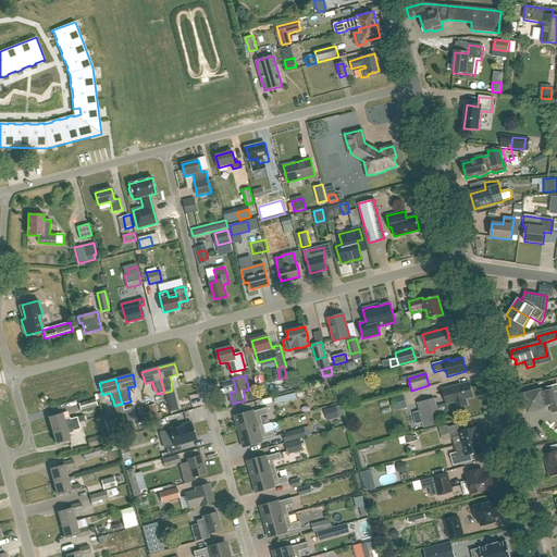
[(466,399),(472,397),(469,382),(442,390),(446,404),(455,401),(456,408),(467,405),(466,399)]
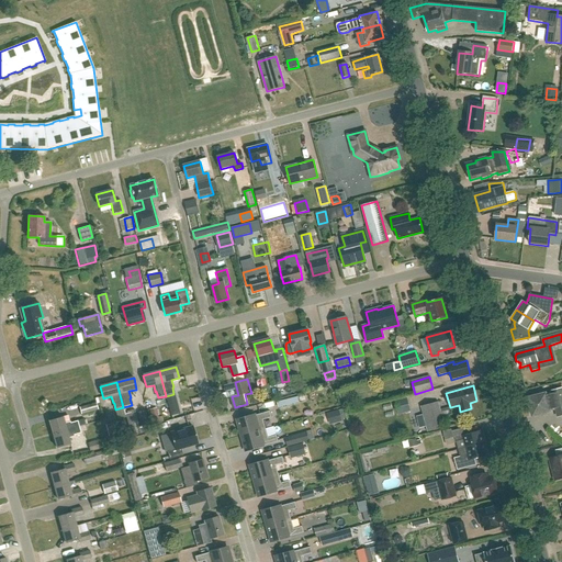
[(528,398),(532,416),(543,414),(543,415),(549,414),(549,412),(557,409),(559,417),(561,416),(561,388),(552,391),(552,393),(528,398)]
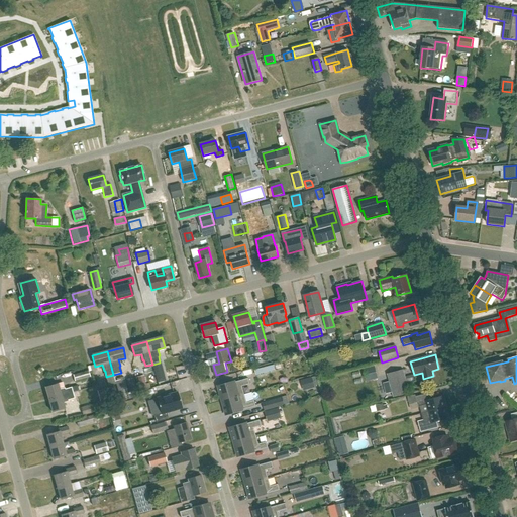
[(365,368),(369,381),(379,378),(376,365),(365,368)]
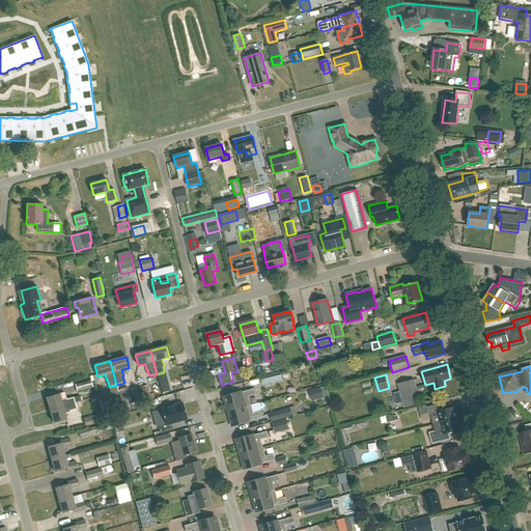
[(404,408),(421,403),(414,379),(398,384),(404,408)]
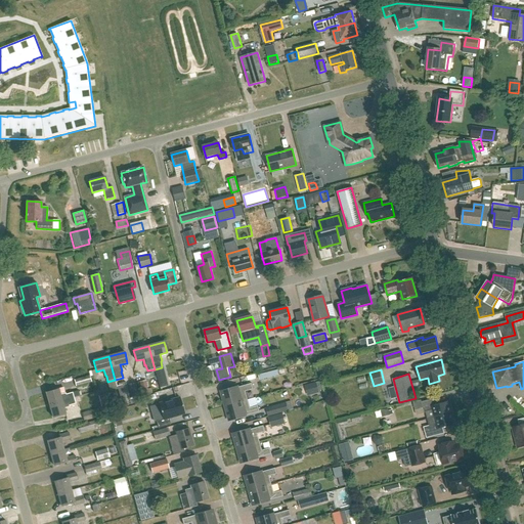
[(76,387),(92,382),(90,375),(75,379),(76,387)]
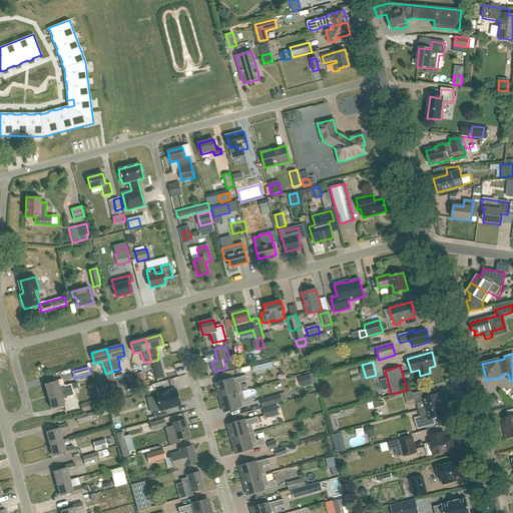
[(163,377),(160,369),(154,371),(156,379),(163,377)]
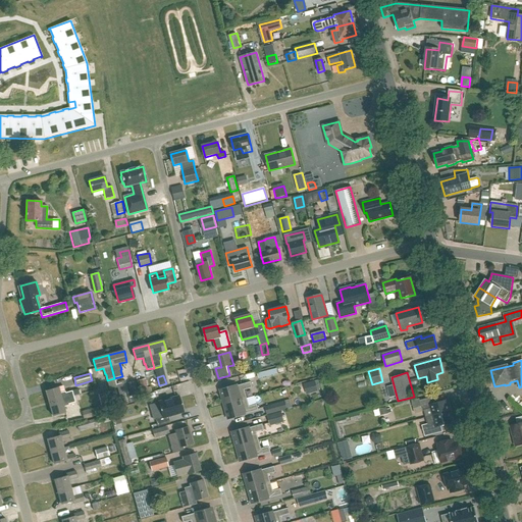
[(142,392),(148,390),(145,379),(139,381),(142,392)]
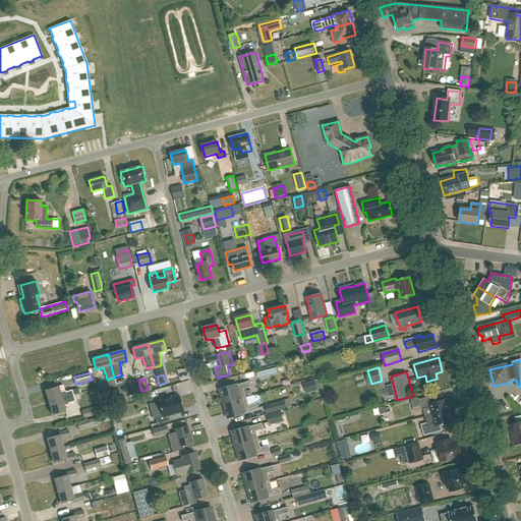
[(313,381),(304,384),(307,393),(316,390),(313,381)]
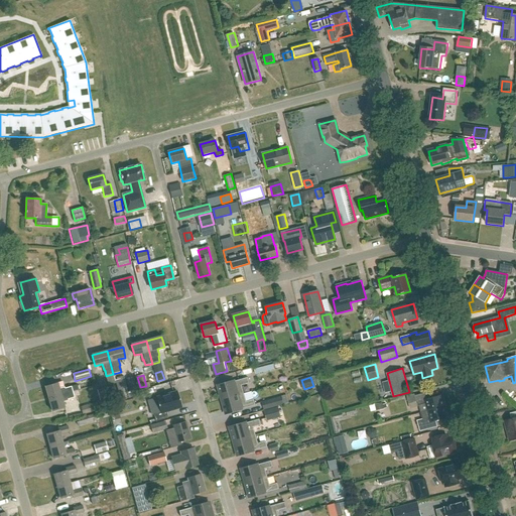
[(130,393),(136,392),(133,378),(127,379),(130,393)]
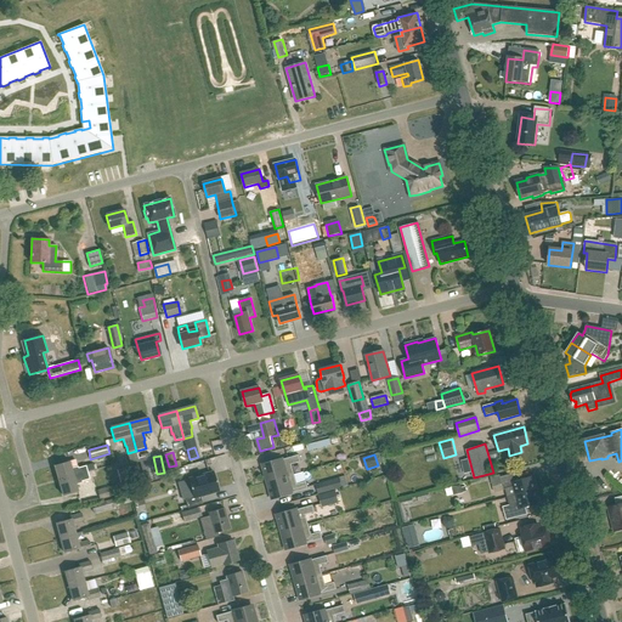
[(263,465),(267,482),(294,475),(292,465),(300,463),(299,456),(263,465)]
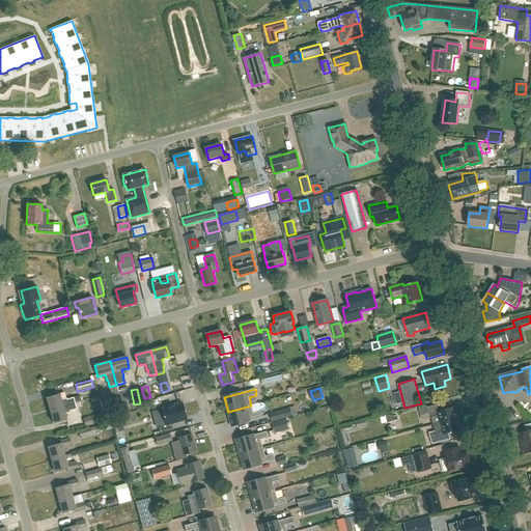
[(130,411),(124,390),(119,391),(124,412),(130,411)]
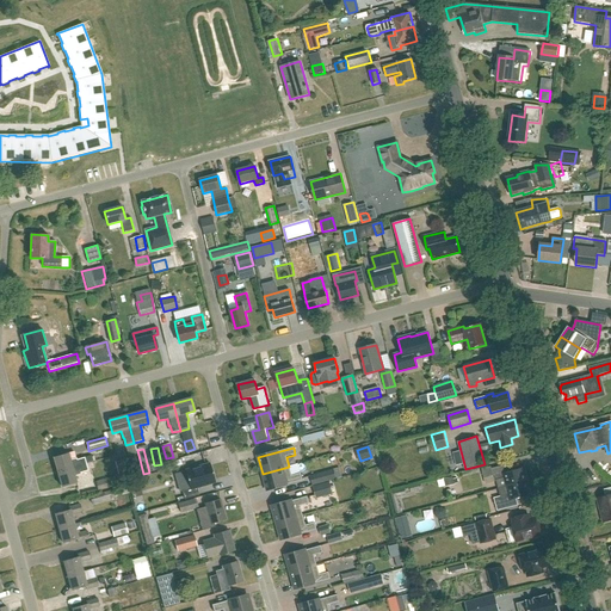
[(57,473),(73,468),(86,464),(85,457),(76,460),(76,458),(71,460),(68,454),(54,458),(57,473)]
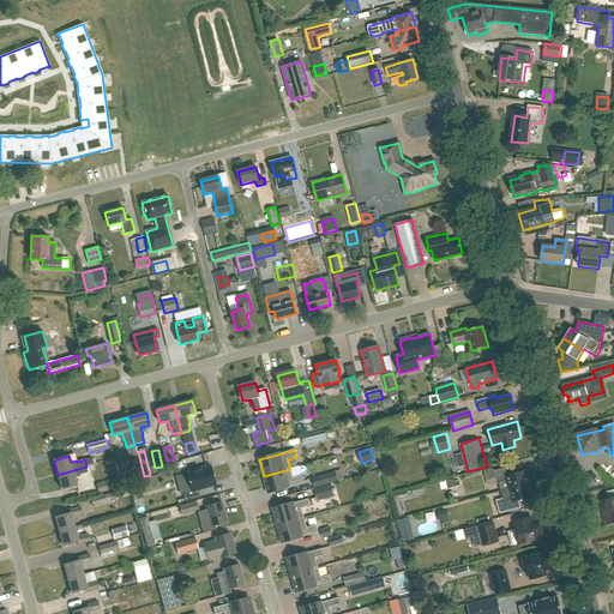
[(136,470),(133,459),(114,464),(118,475),(136,470)]
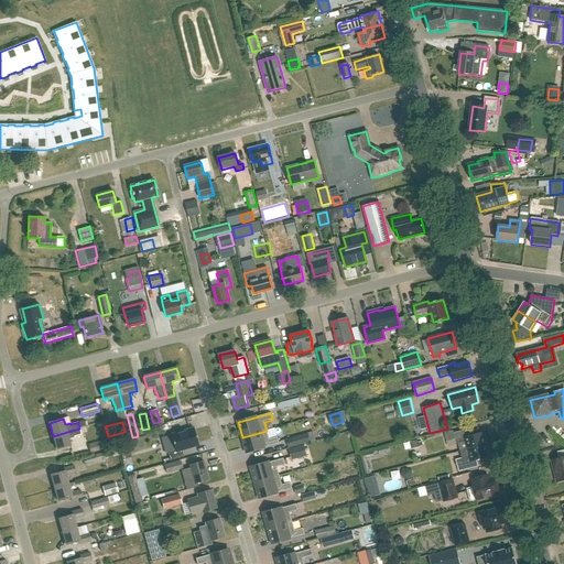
[(194,427),(171,434),(175,452),(169,454),(170,461),(183,457),(182,451),(198,445),(194,427)]
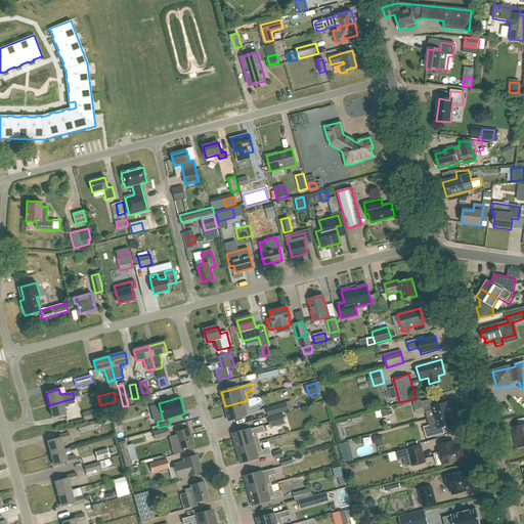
[(74,398),(62,401),(49,405),(53,418),(66,415),(63,408),(70,406),(69,405),(76,403),(74,398)]
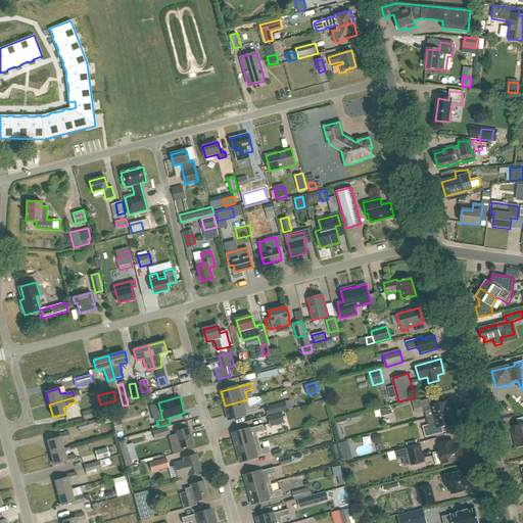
[(425,419),(432,417),(452,412),(448,400),(435,403),(434,397),(420,401),(420,399),(412,401),(414,410),(422,408),(425,419)]
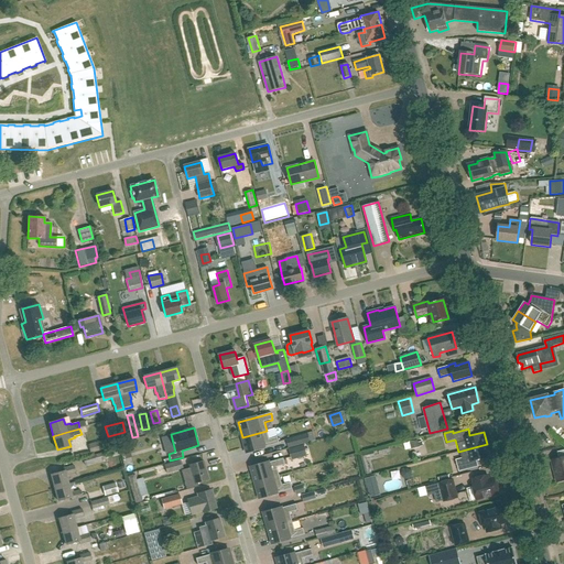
[(269,440),(267,431),(242,437),(247,453),(280,444),(278,437),(269,440)]
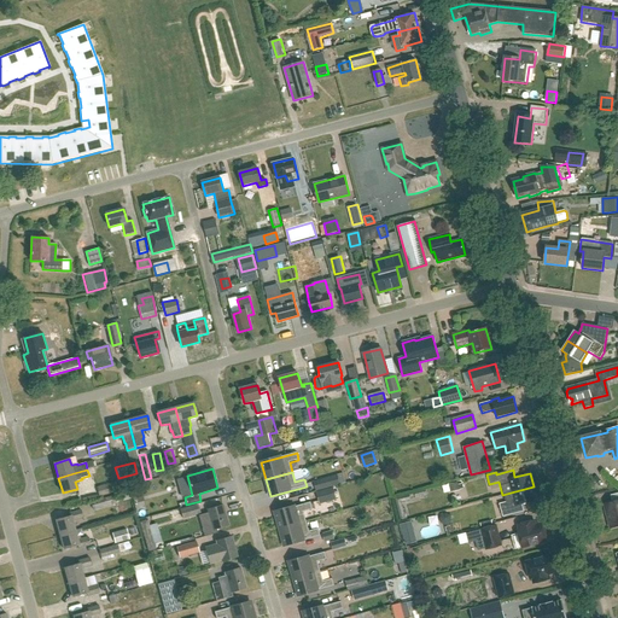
[(340,485),(338,474),(314,482),(316,491),(340,485)]
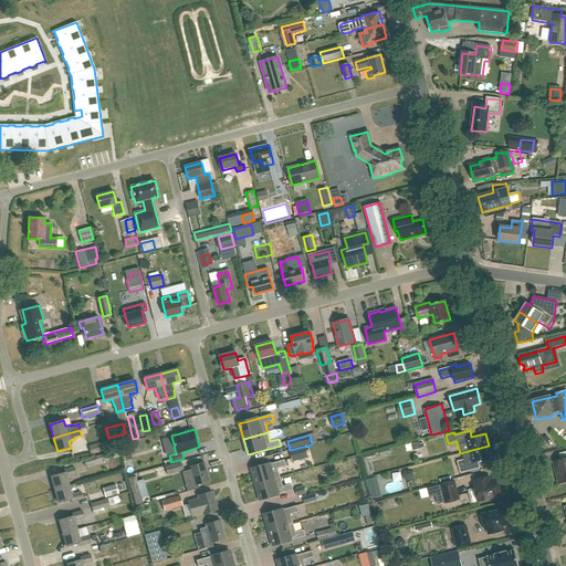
[(92,454),(109,450),(107,441),(90,446),(92,454)]
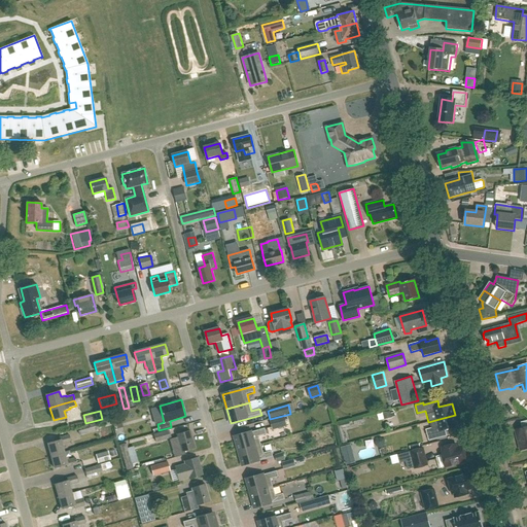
[(435,420),(437,426),(425,429),(428,441),(447,435),(445,430),(458,426),(455,415),(435,420)]
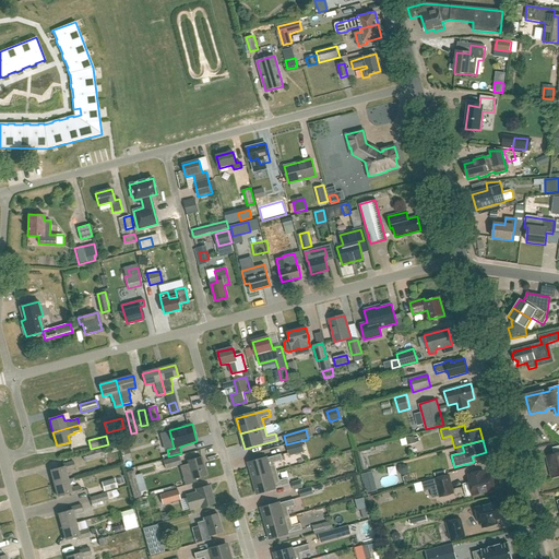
[(305,452),(301,441),(286,445),(289,456),(305,452)]
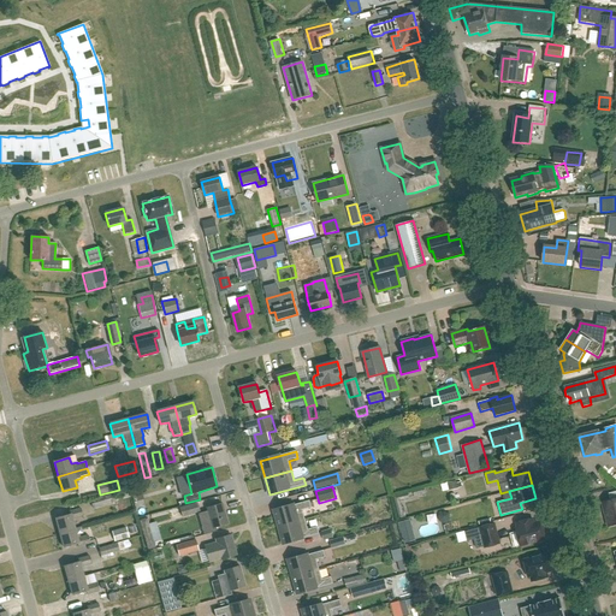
[(400,519),(406,517),(401,501),(410,498),(409,492),(394,497),(400,519)]
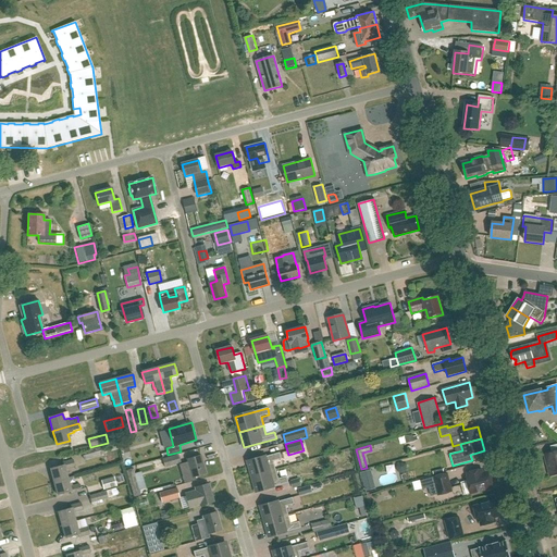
[(553,454),(545,456),(551,477),(556,474),(556,445),(551,447),(553,454)]
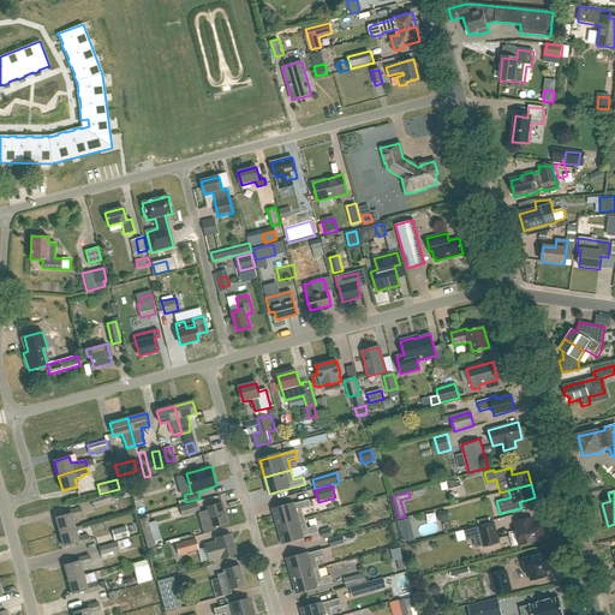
[(94,507),(117,501),(114,493),(91,499),(94,507)]
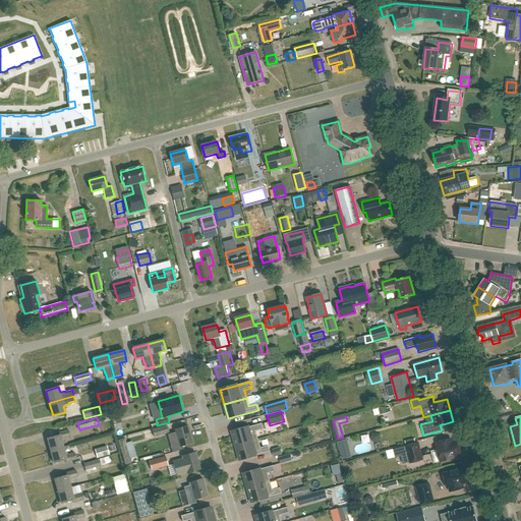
[(232,431),(236,446),(258,440),(255,431),(264,429),(262,423),(232,431)]
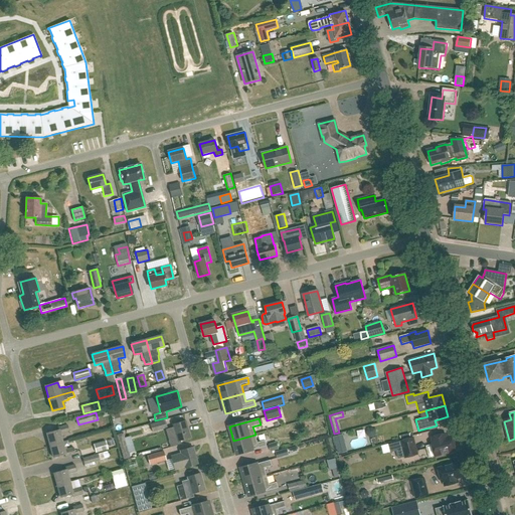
[(166,420),(151,424),(154,432),(168,427),(166,420)]
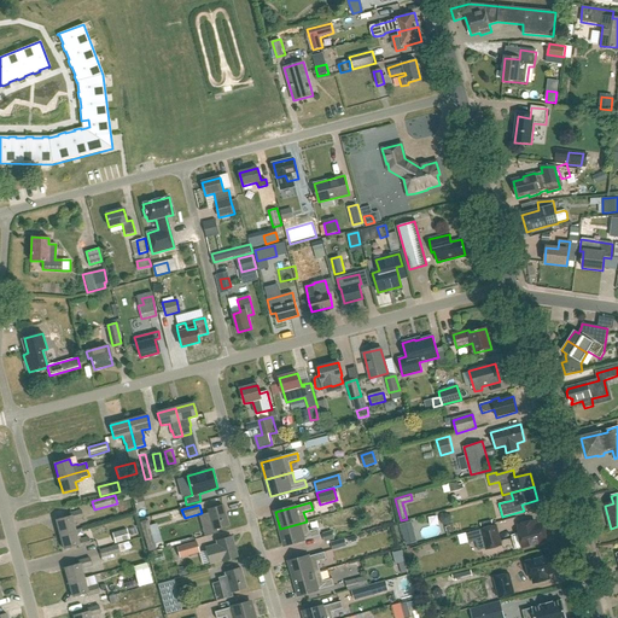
[(208,513),(198,516),(204,537),(217,534),(216,529),(228,525),(222,506),(207,511),(208,513)]
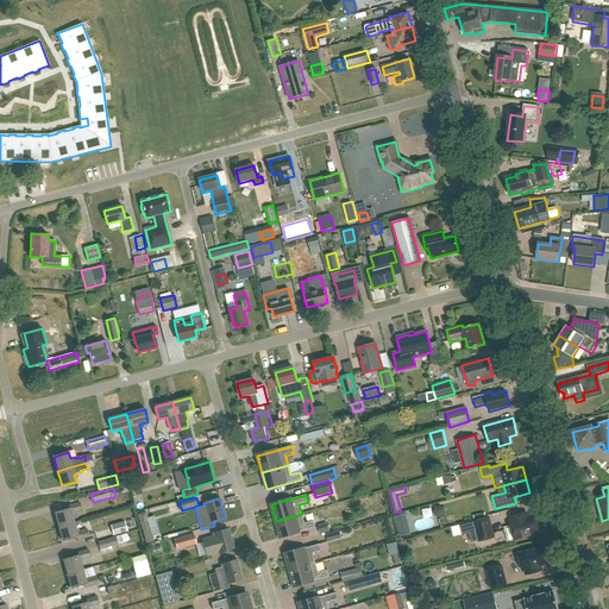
[(179,501),(170,504),(173,512),(181,509),(179,501)]
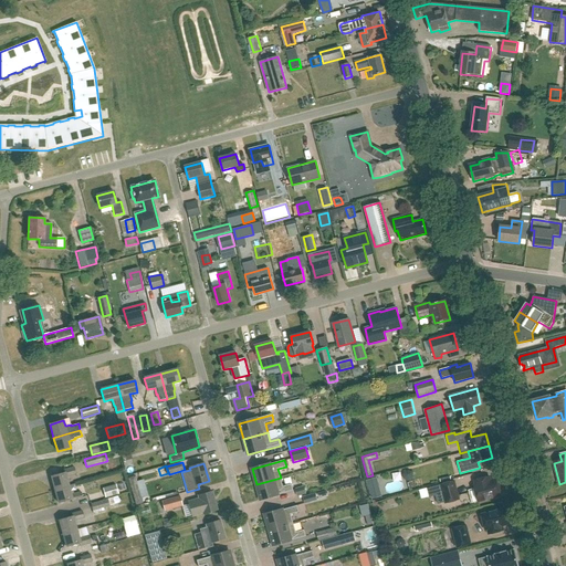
[(69,486),(66,477),(76,474),(74,468),(63,471),(64,473),(51,477),(54,490),(69,486)]
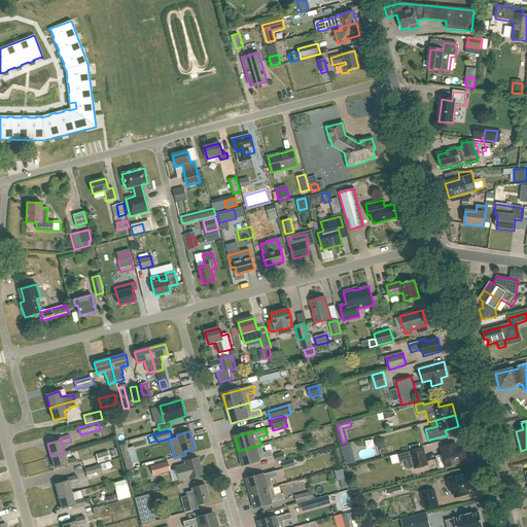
[(119,445),(127,470),(133,468),(126,443),(119,445)]
